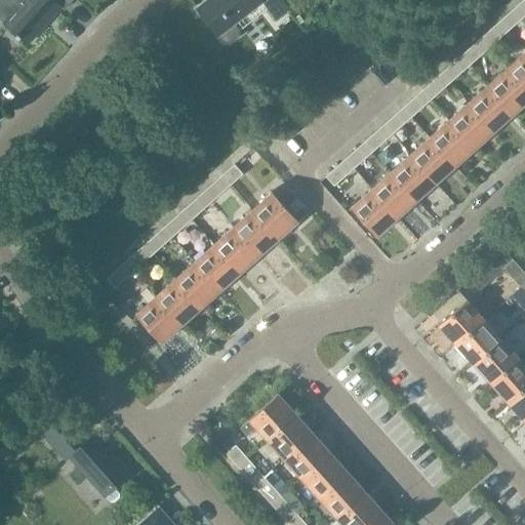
[(0,0),(0,18),(28,44),(61,8),(51,0),(0,0)]
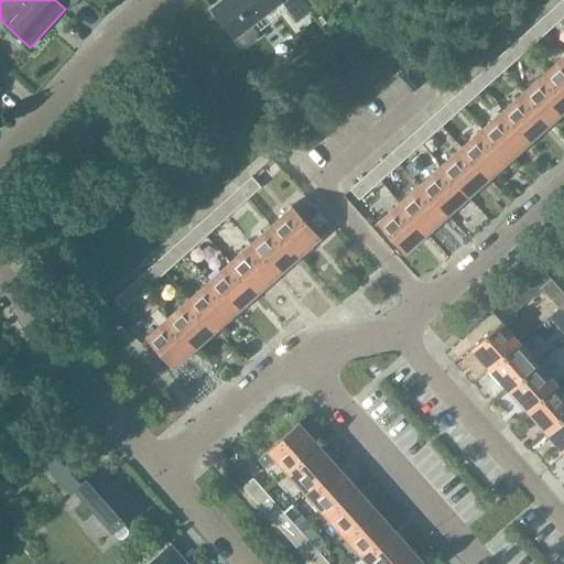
[(224,0),(212,10),(235,40),(281,3),(297,23),(312,12),(301,0),(224,0)]
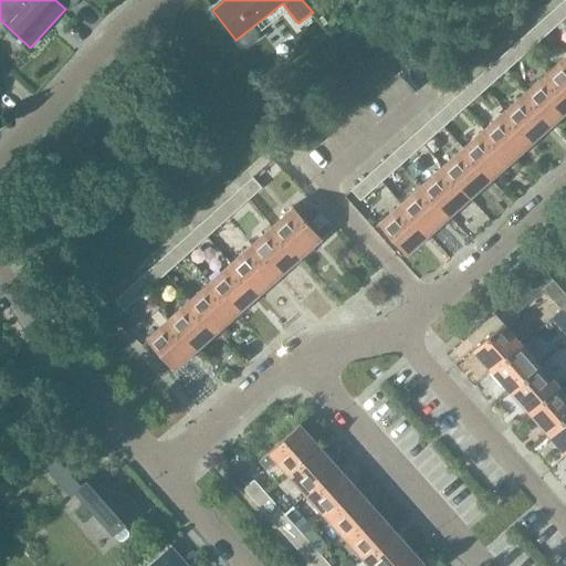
[(553,11),(538,23),(548,33),(562,22),(553,11)]
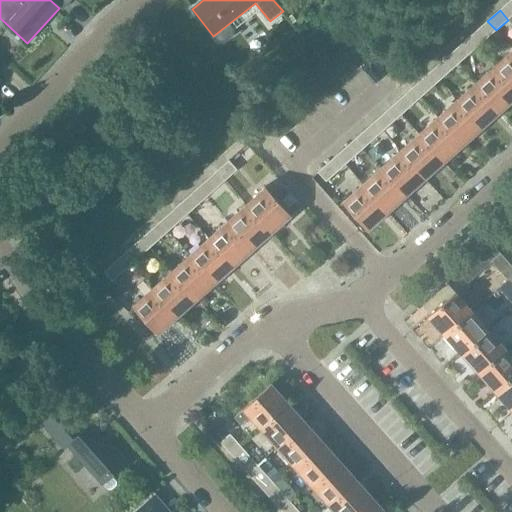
[(481,27),(468,38),(477,47),(489,36),(481,27)]
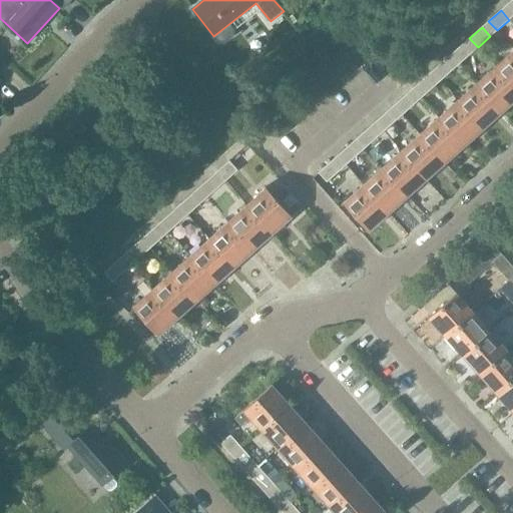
[(463,44),(451,55),(459,64),(471,53),(463,44)]
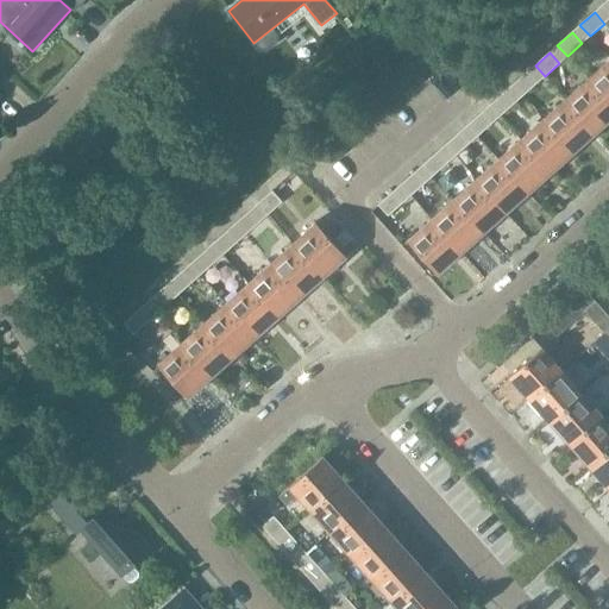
[(608,60),(588,80),(608,102),(608,60)]
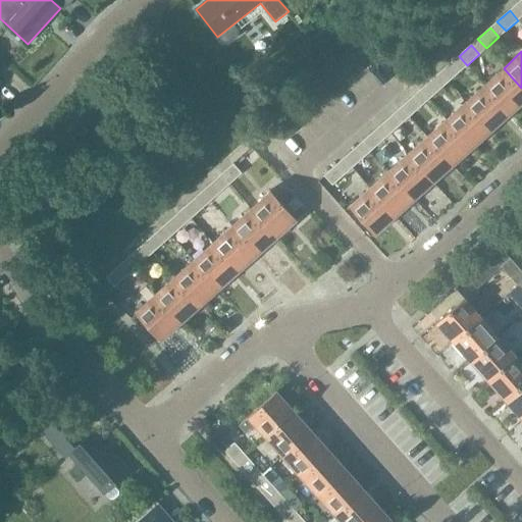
[(452,62),(438,73),(448,83),(460,71),(452,62)]
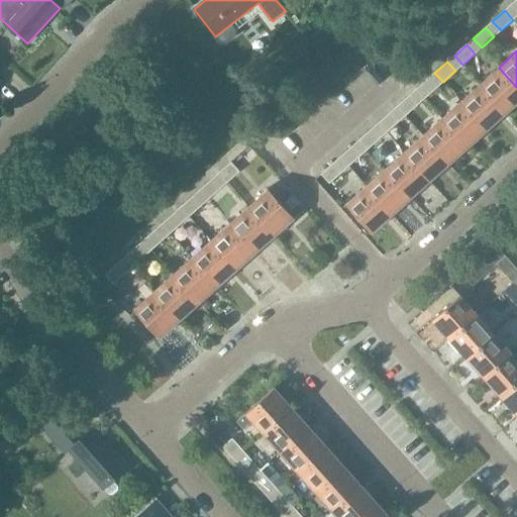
[(480,85),(506,113),(516,102),(516,87),(499,68),(480,85)]
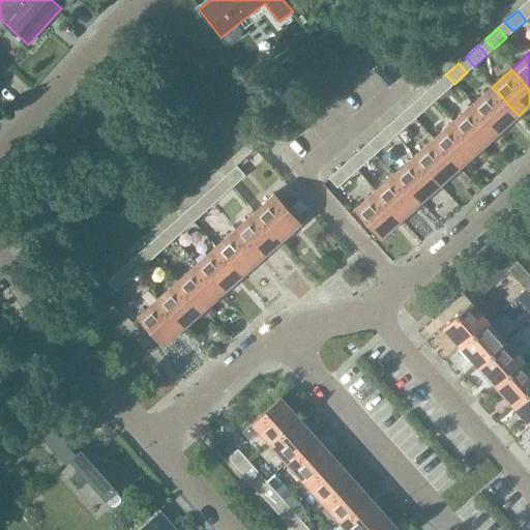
[(439,81),(427,92),(435,101),(447,90),(439,81)]
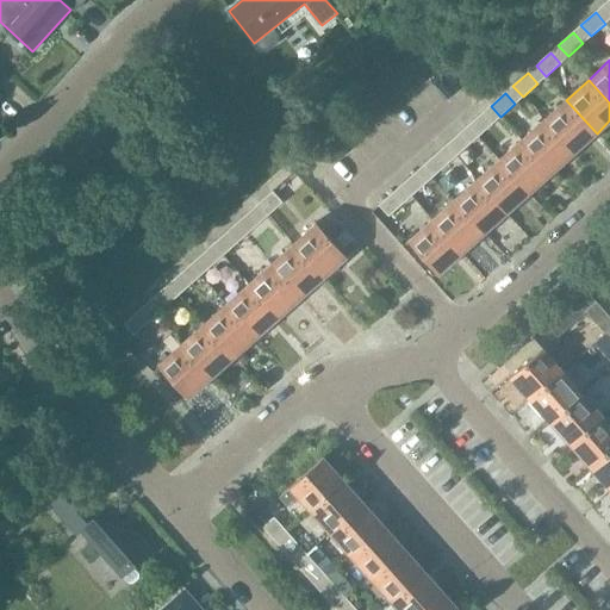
[(543,119),(574,154),(597,134),(566,100),(543,119)]
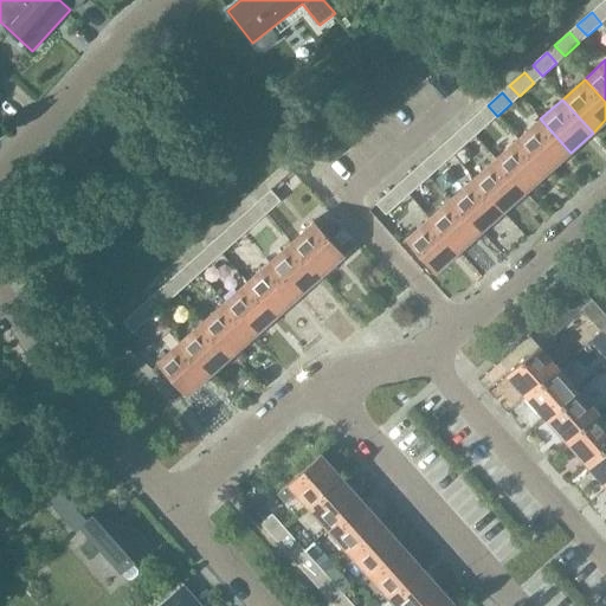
[(479,113),(465,124),(475,136),(489,123),(479,113)]
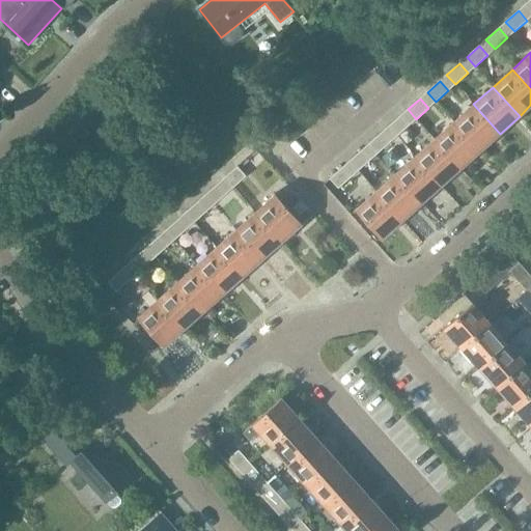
[(453,121),(480,151),(500,134),(473,104),(453,121)]
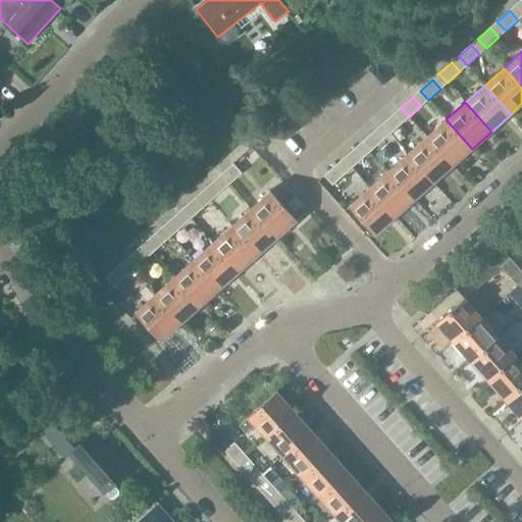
[(394,113),(381,124),(389,135),(403,123),(394,113)]
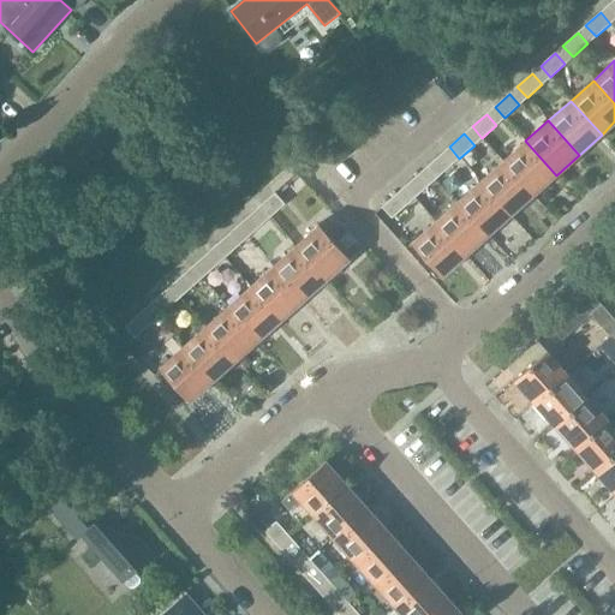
[(503,161),(533,196),(556,175),(525,141),(503,161)]
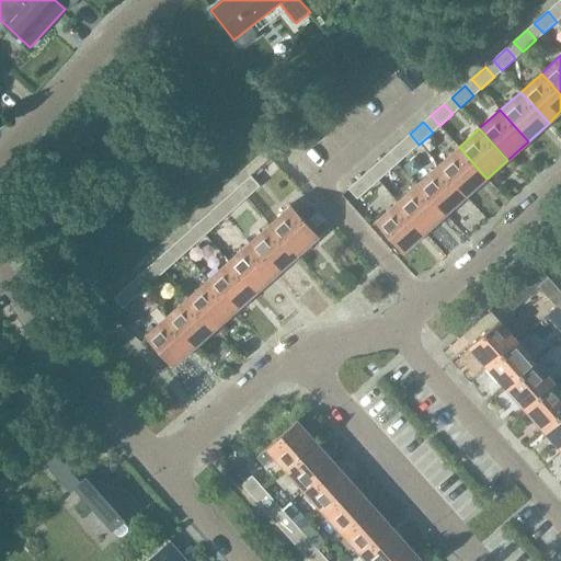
[(402,140),(389,152),(398,162),(412,151),(402,140)]
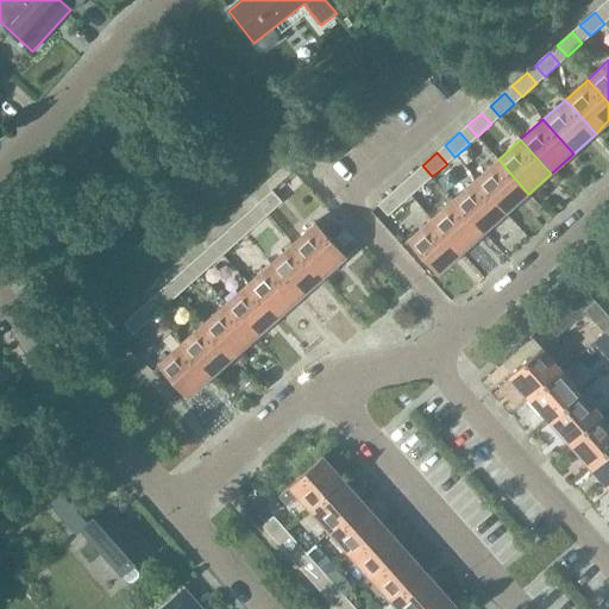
[(476,180),(506,213),(528,194),(498,159),(476,180)]
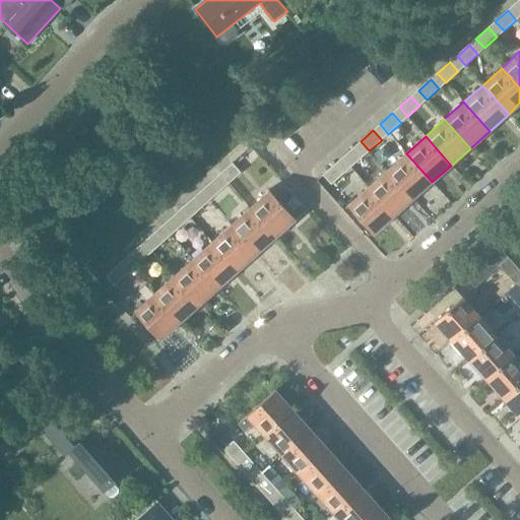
[(354,147),(341,158),(350,168),(363,156),(354,147)]
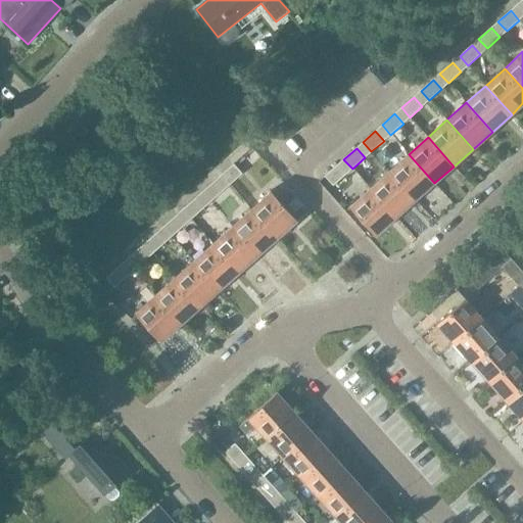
[(389,172),(415,200),(434,183),(409,154),(389,172)]
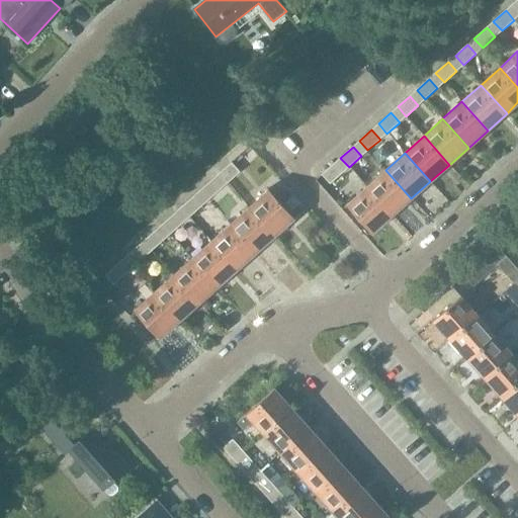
[(231,163),(219,174),(227,183),(240,172),(231,163)]
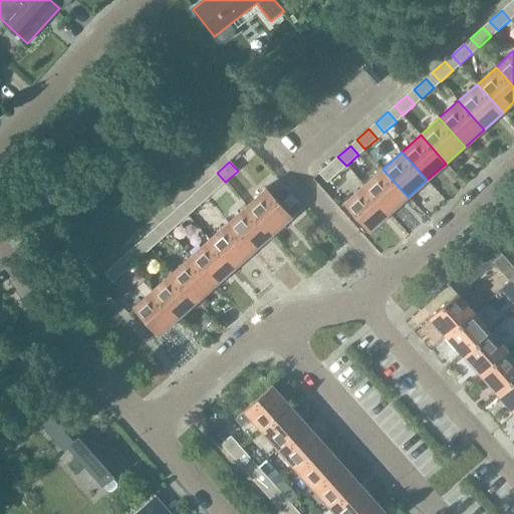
[(331,163),(318,173),(327,183),(339,172),(331,163)]
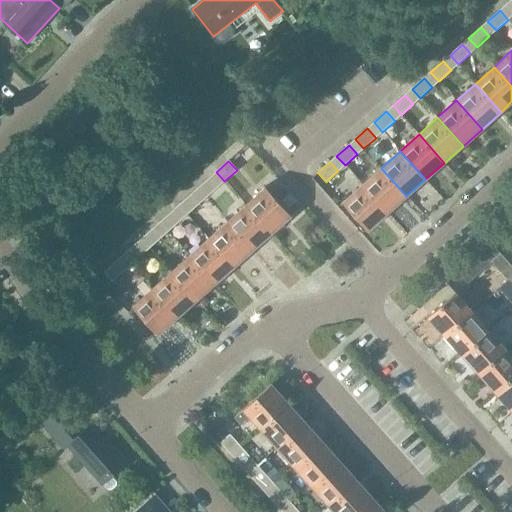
[(406,196),(381,168),(362,185),(387,213),(406,196)]
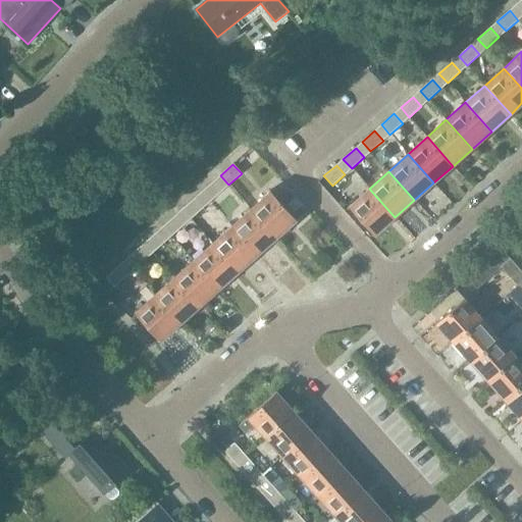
[(222,191),(214,180),(201,192),(210,202),(222,191)]
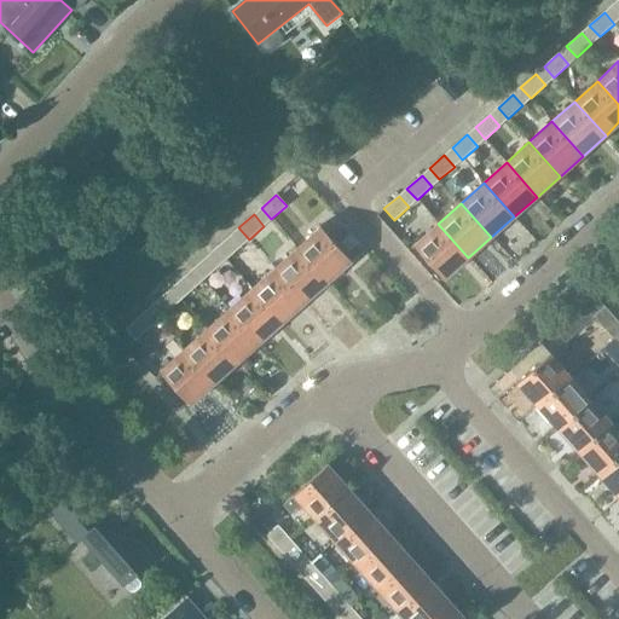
[(468,258),(438,224),(414,244),(445,279),(468,258)]
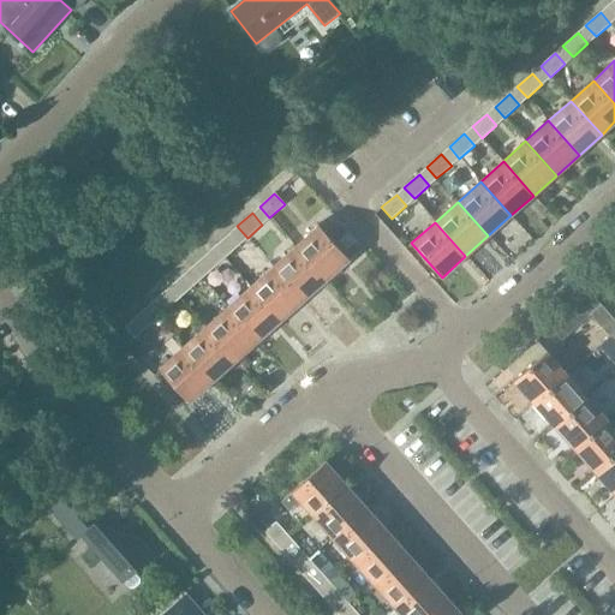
[(296,246),(326,280),(350,260),(320,225),(296,246)]
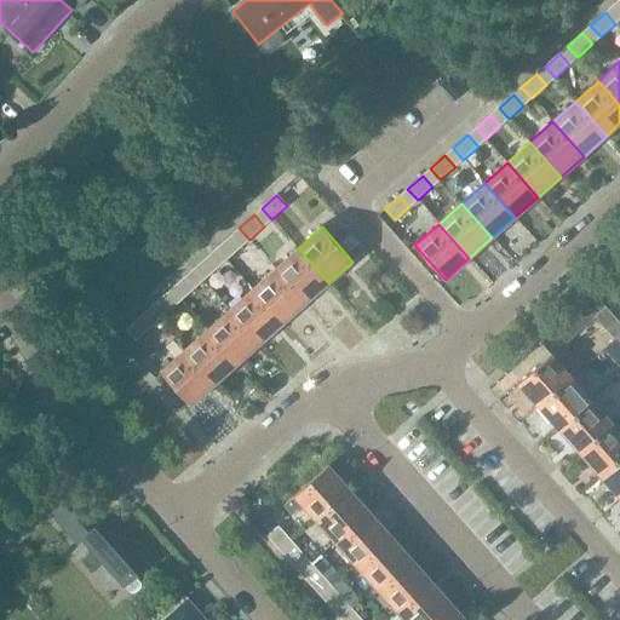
[(231,235),(216,248),(227,260),(241,247),(231,235)]
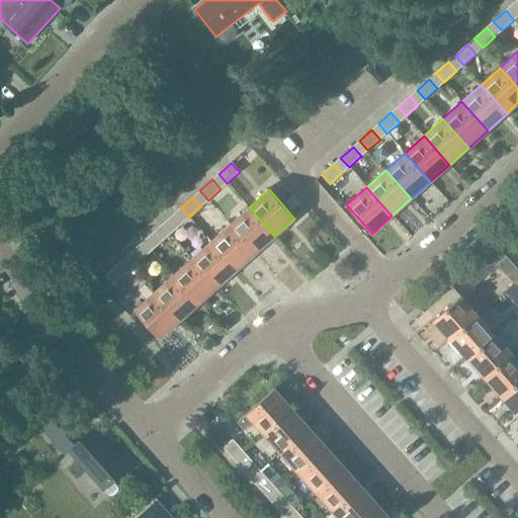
[(230,225),(256,253),(274,236),(249,207),(230,225)]
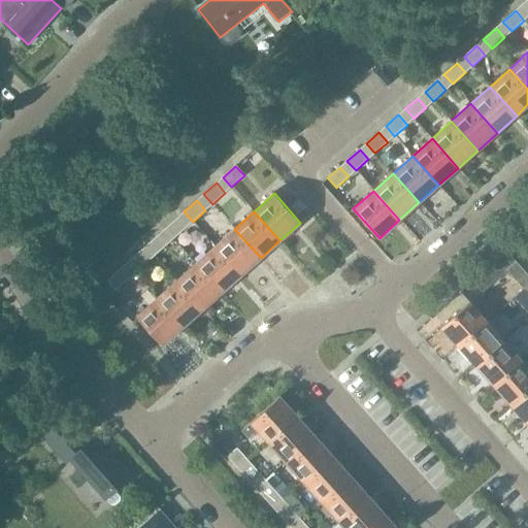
[(177,218),(165,229),(173,238),(186,227),(177,218)]
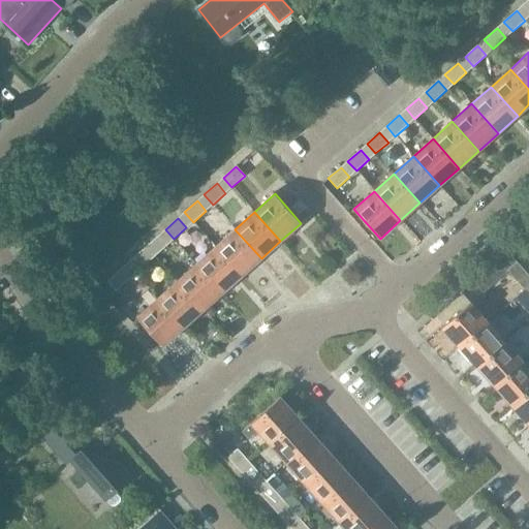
[(215,247),(242,276),(261,258),(235,229),(215,247)]
